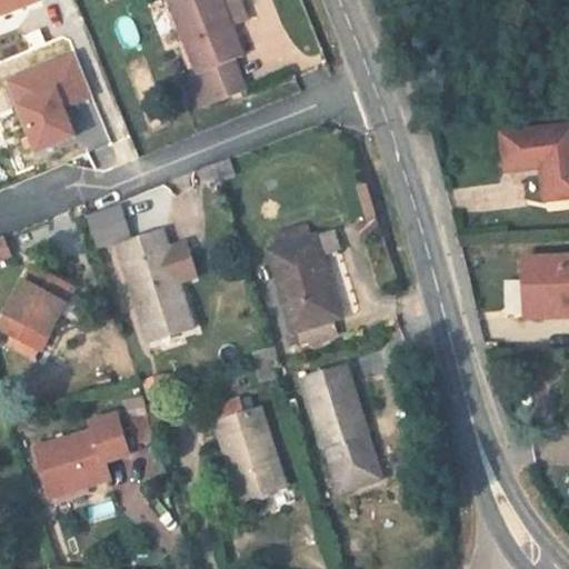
[(0,0),(0,17),(46,0),(0,0)]
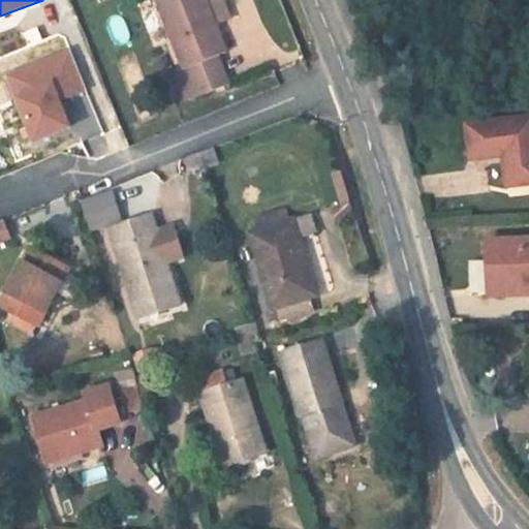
[(160,0),(187,69),(176,73),(187,100),(228,84),(217,56),(226,53),(215,22),(230,16),(224,0),(160,0)]
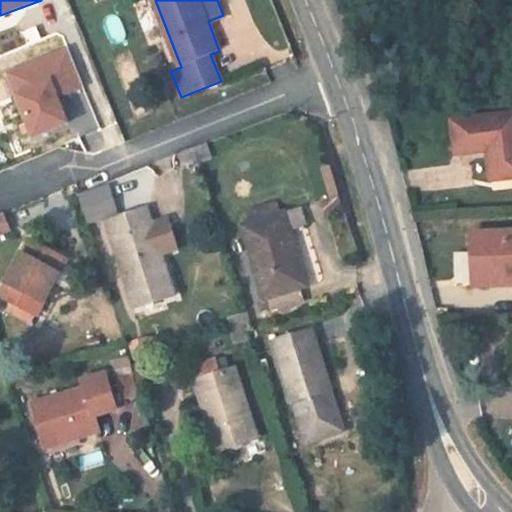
[(72,96),(56,55),(7,73),(31,137),(67,124),(58,101),(72,96)]
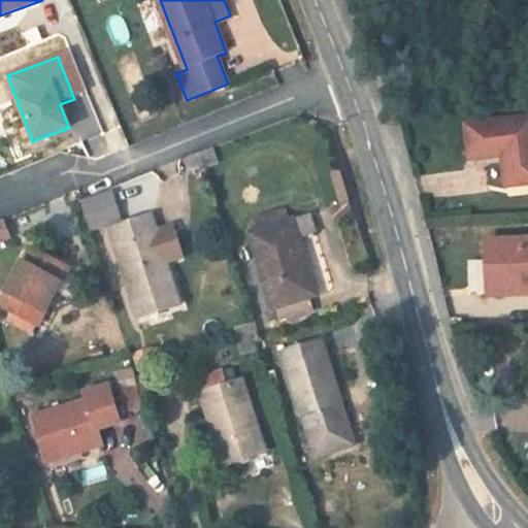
[(512,191),(527,189),(527,129),(473,134),(476,168),(508,166),(512,191)]
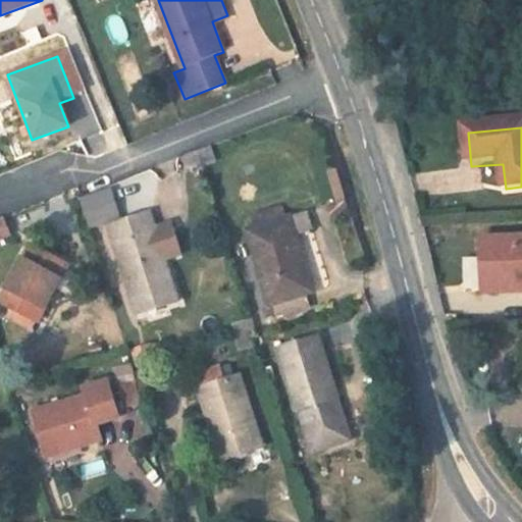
[(217,161),(212,146),(184,155),(189,171),(217,161)]
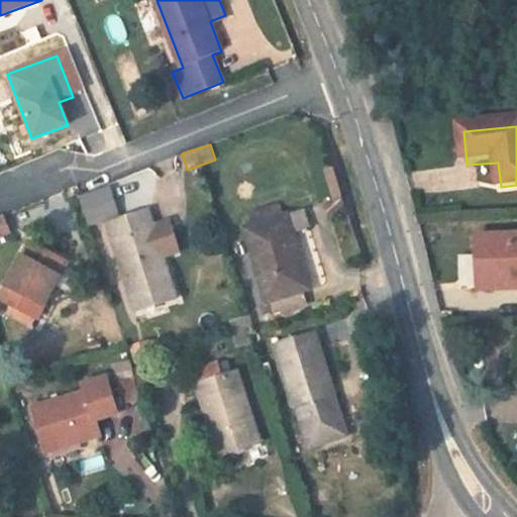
[(288,214),(293,231),(310,226),(305,209),(288,214)]
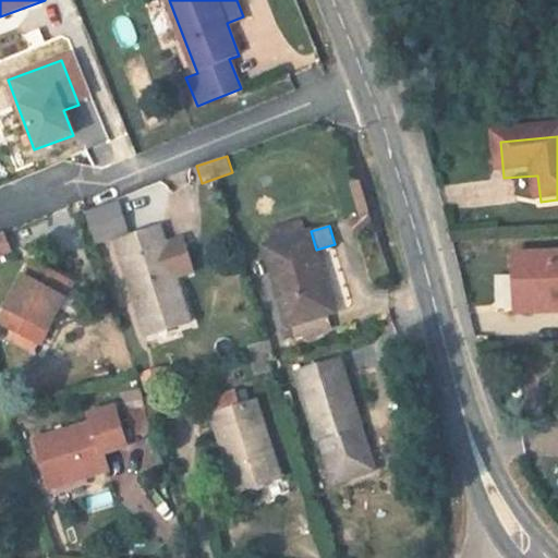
[(0,255),(22,247),(16,231),(0,237),(0,255)]
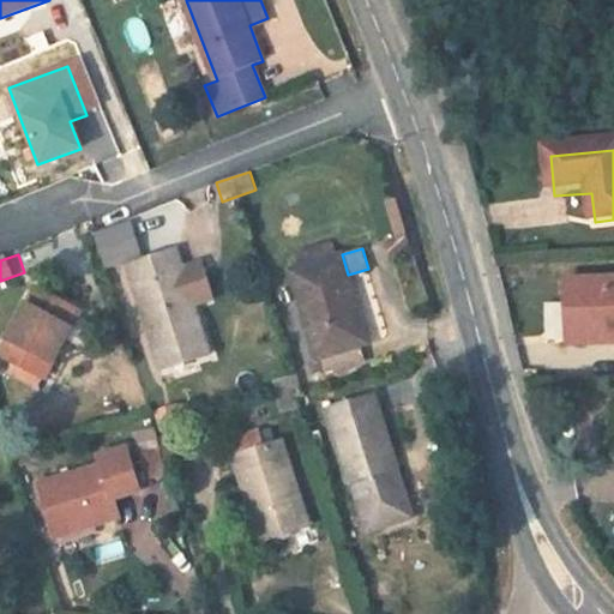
[(360,344),(368,342),(348,275),(342,254),(295,269),(323,356),(360,344)]
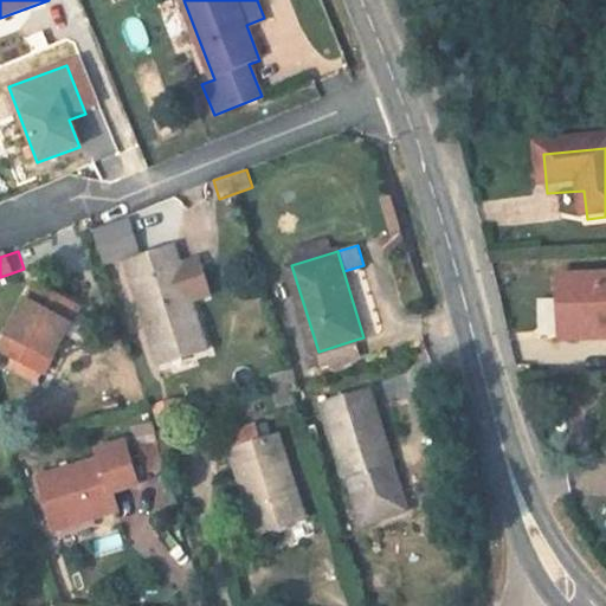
[(163,363),(208,349),(176,252),(131,266),(163,363)]
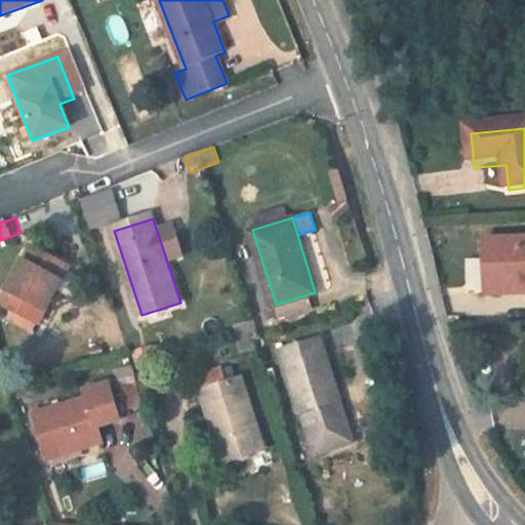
[(503,275),(505,297),(524,296),(524,245),(487,247),(488,275),(503,275)]
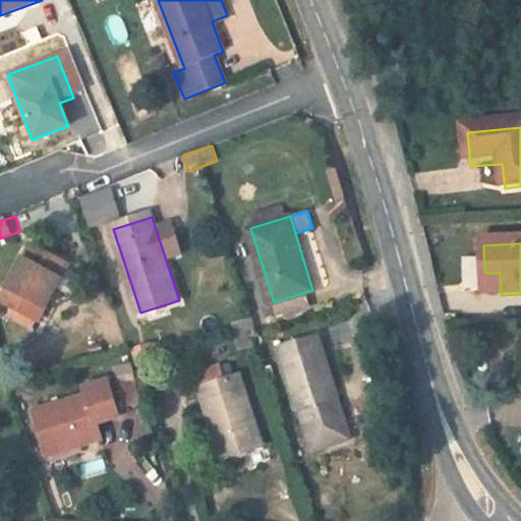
[(8,306),(45,324),(73,264),(37,246),(8,306)]
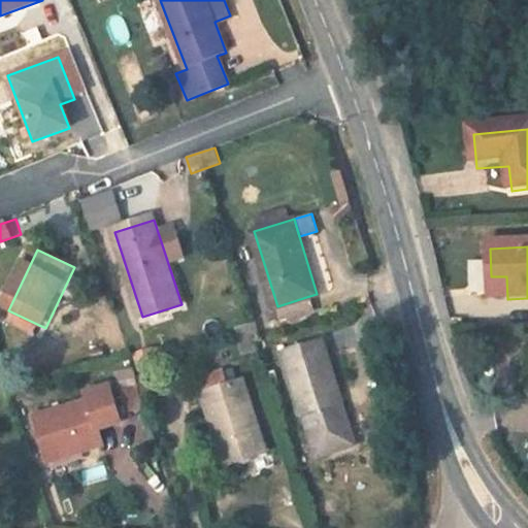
[(491,276),(492,300),(507,299),(506,276),(491,276)]
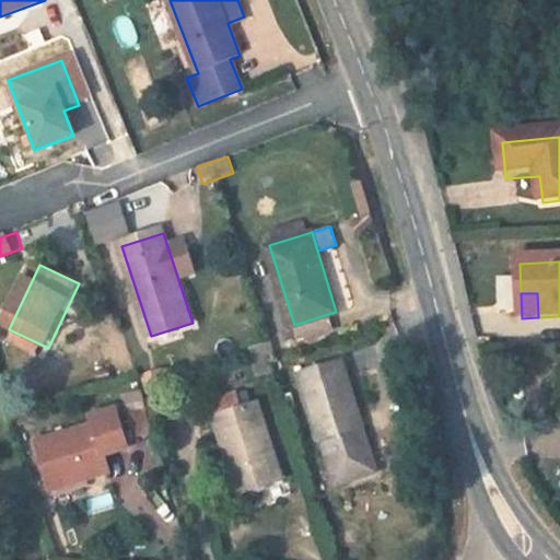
[(301,345),(335,334),(328,314),(294,325),(301,345)]
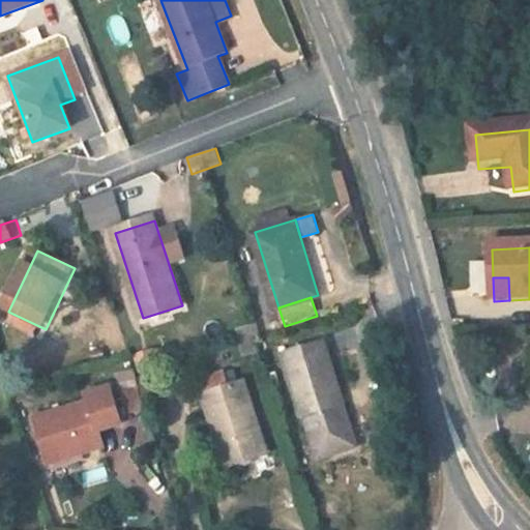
[(243,350),(261,344),(254,324),(237,329),(243,350)]
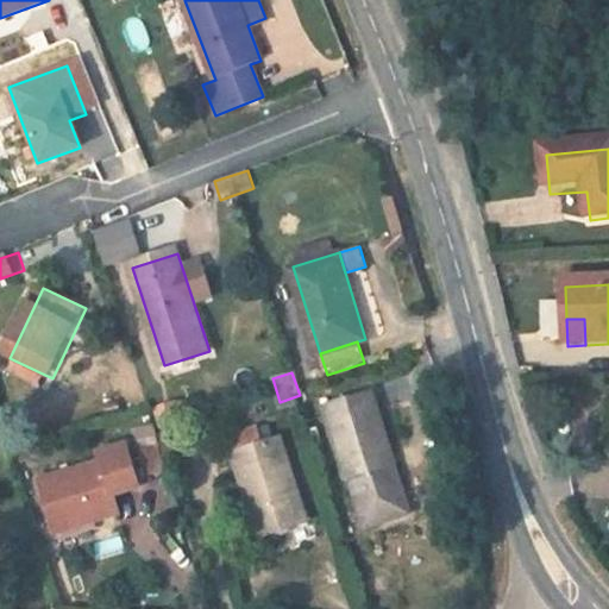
[(368,393),(322,408),(347,483),(352,482),(368,529),(380,526),(390,503),(407,497),(377,409),(374,410),(368,393)]
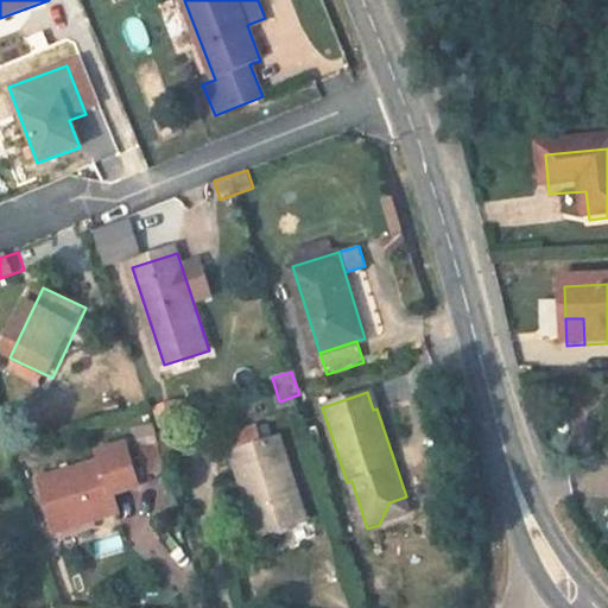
[(263,537),(310,520),(282,437),(234,453),(263,537)]
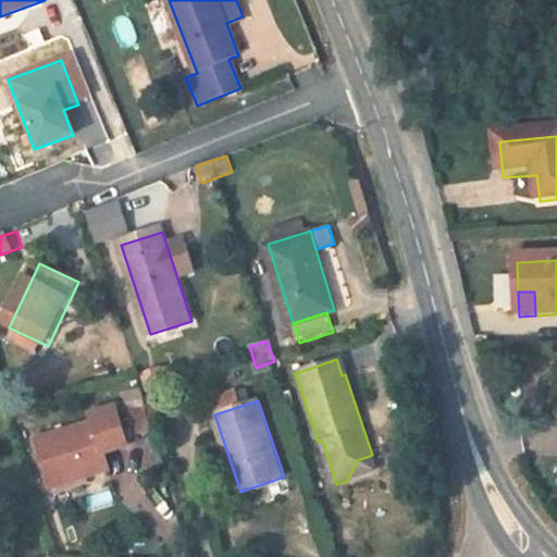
[(41,443),(59,490),(115,470),(110,454),(133,445),(119,407),(96,415),(99,422),(41,443)]
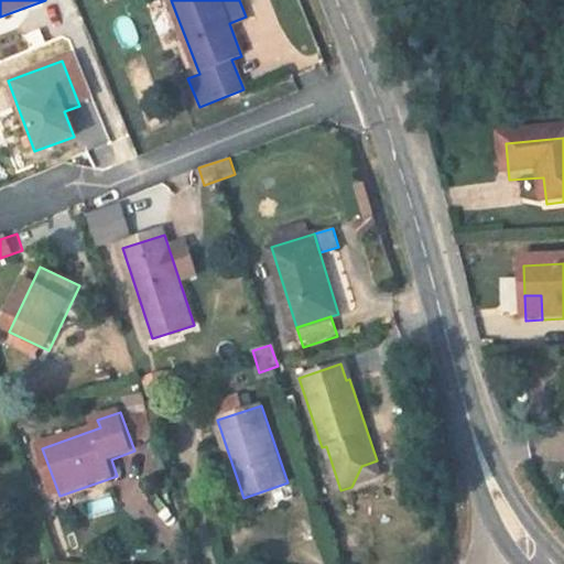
[(361,466),(351,487),(382,476),(377,461),(361,466)]
